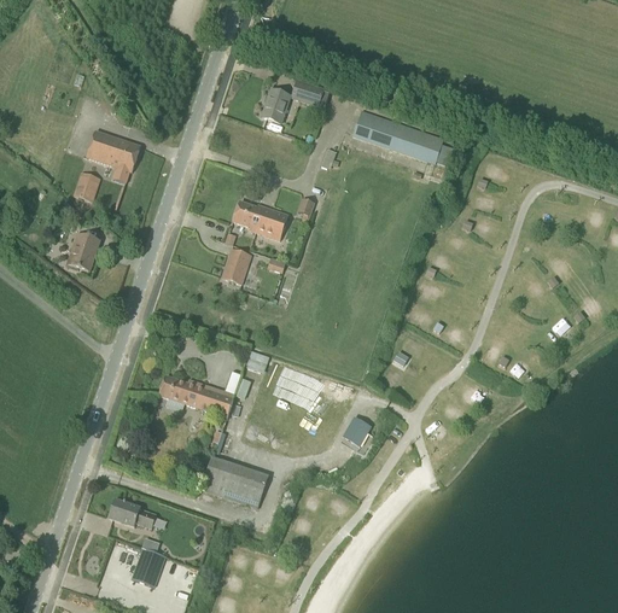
[(291,95),(313,103),(319,105),(325,88),(297,80),(291,95)]
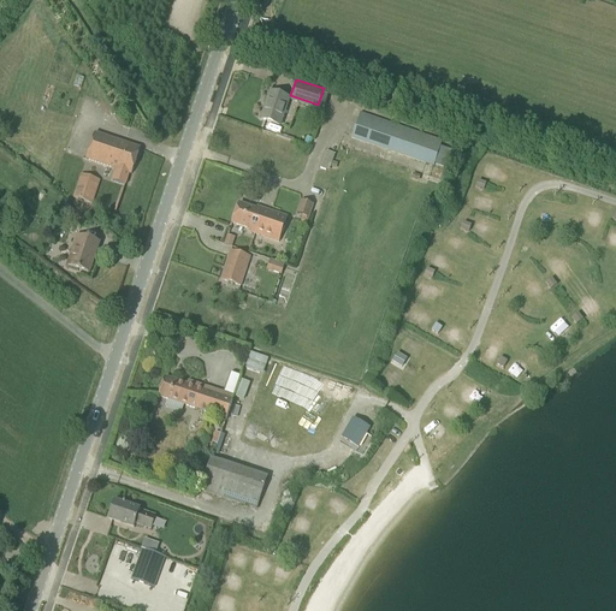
[(261,116),(279,122),(289,94),(271,88),(261,116)]
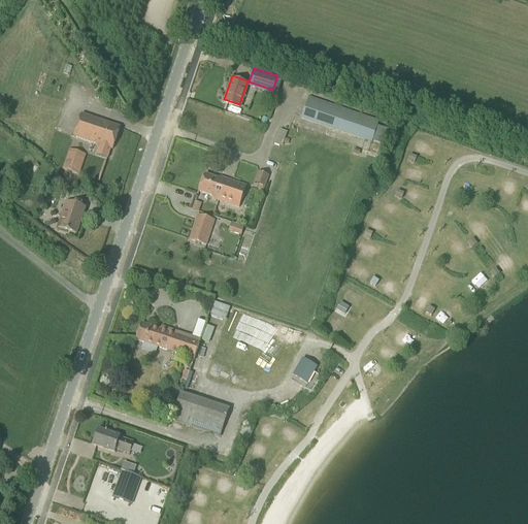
[(301,115),(371,139),(377,121),(307,96),(301,115)]
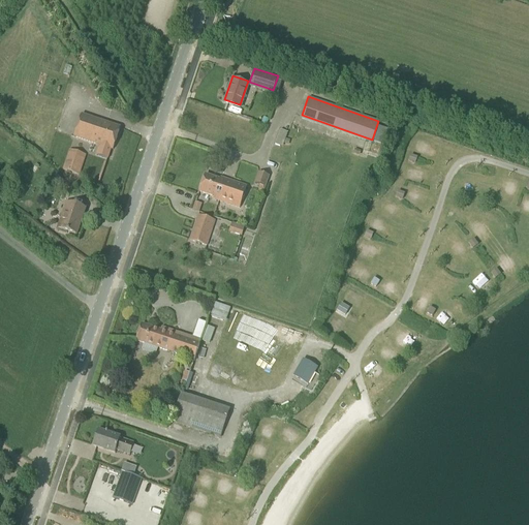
[(95,141),(92,151),(102,154),(105,144),(113,147),(120,124),(82,111),(73,133),(95,141)]
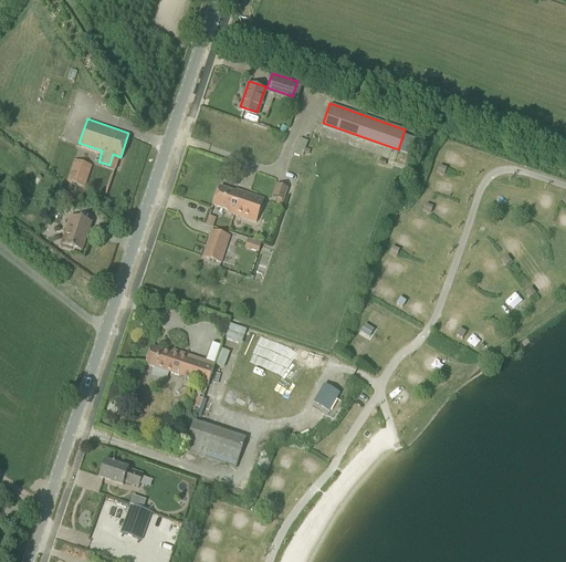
[(300,154),(305,137),(297,134),(291,151),(300,154)]
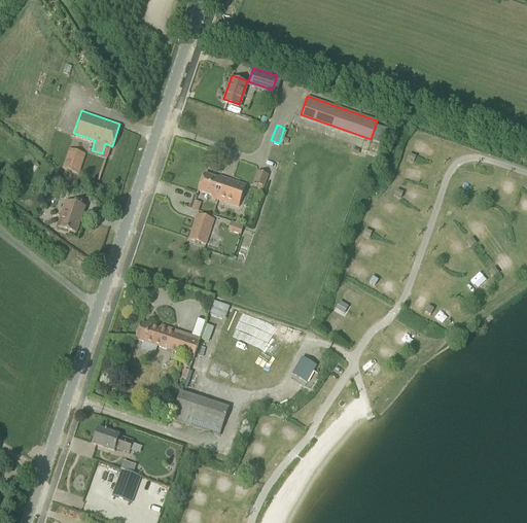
[(410,144),(425,149),(428,141),(413,136),(410,144)]
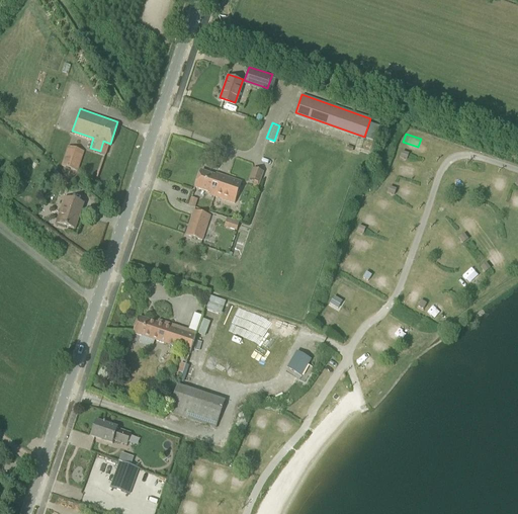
[(62,163),(77,168),(83,150),(68,145),(62,163)]
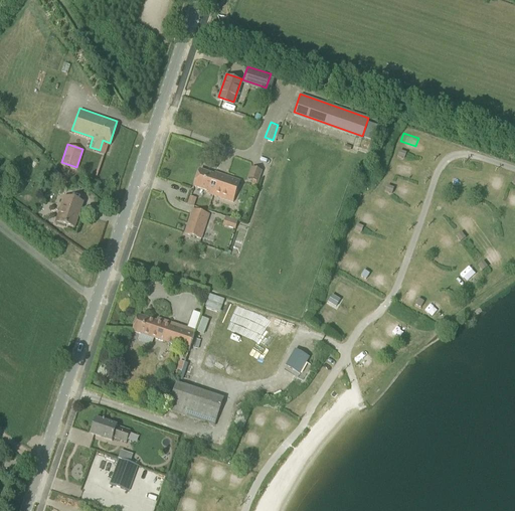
[(395,167),(406,170),(410,160),(398,156),(395,167)]
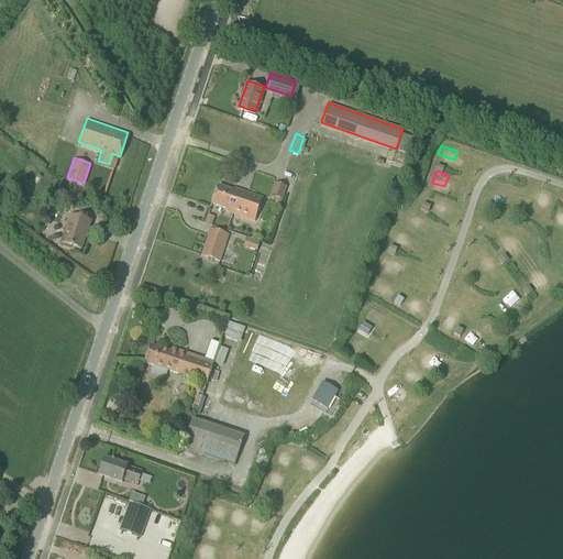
[(228,206),(227,208),(255,218),(263,195),(241,187),(240,189),(219,182),(212,201),(222,205),(228,206)]
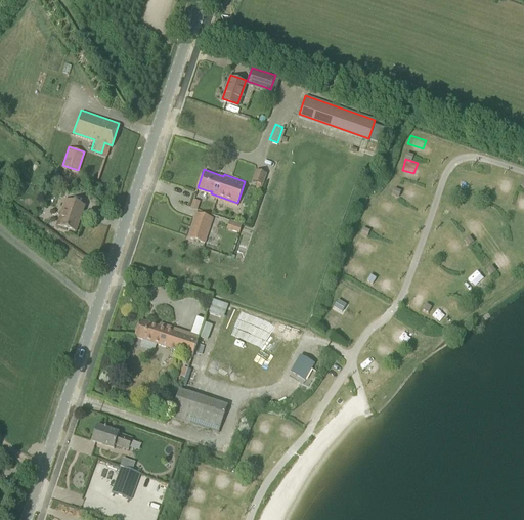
[(56,170),(51,176),(57,181),(62,175),(56,170)]
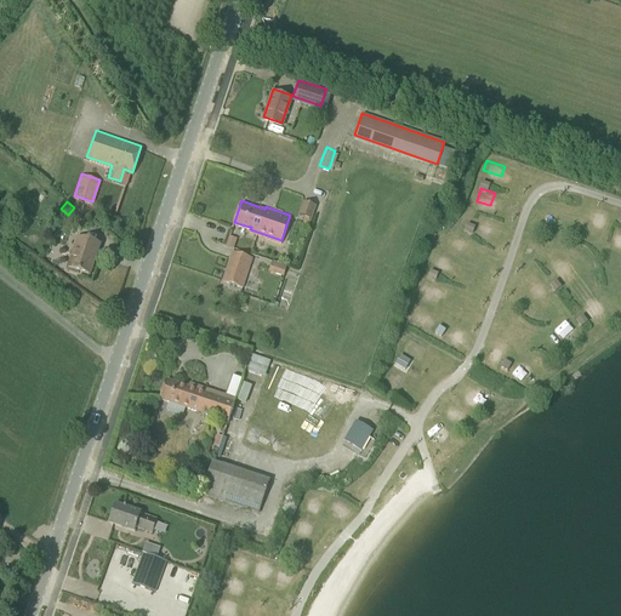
[(600,220),(605,206),(593,203),(588,216),(600,220)]
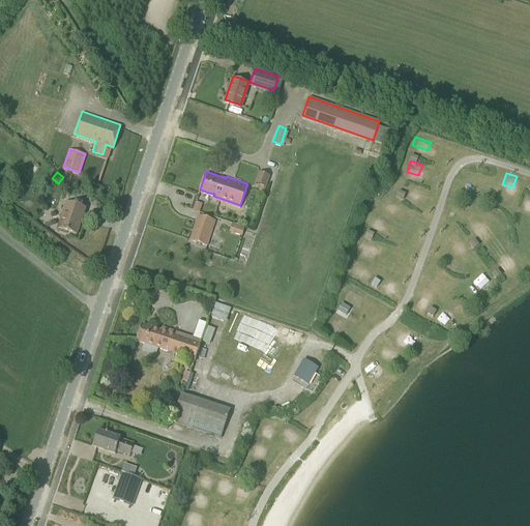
[(2,176),(0,179),(0,184),(3,187),(8,180),(2,176)]
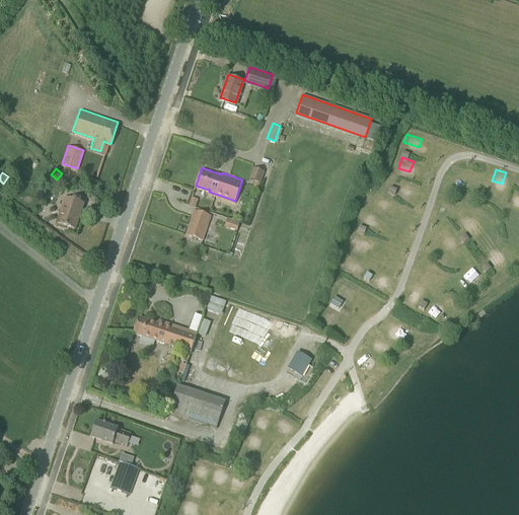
[(400,179),(396,191),(408,195),(412,185),(400,179)]
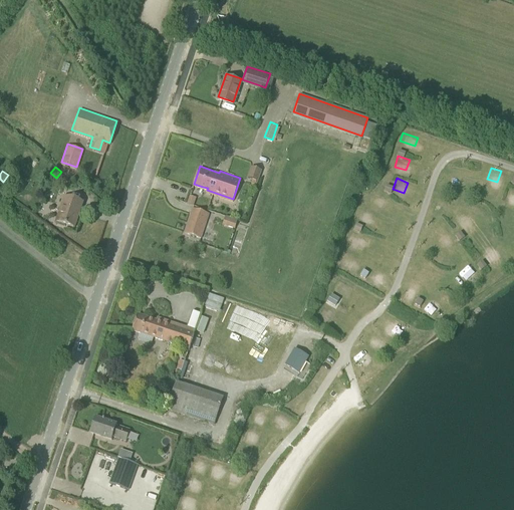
[(380,205),(386,196),(377,192),(373,201),(380,205)]
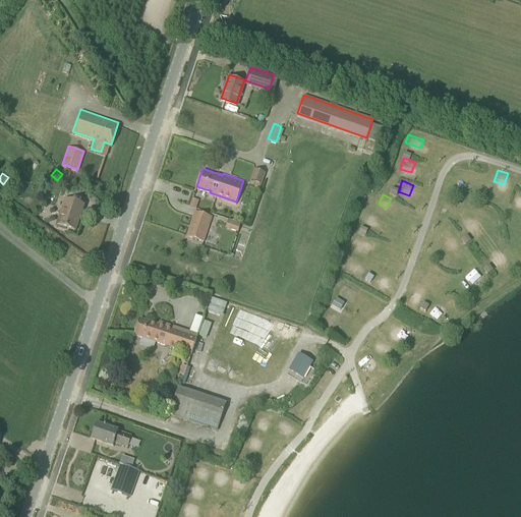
[(56,222),(65,225),(75,228),(83,202),(65,195),(56,222)]
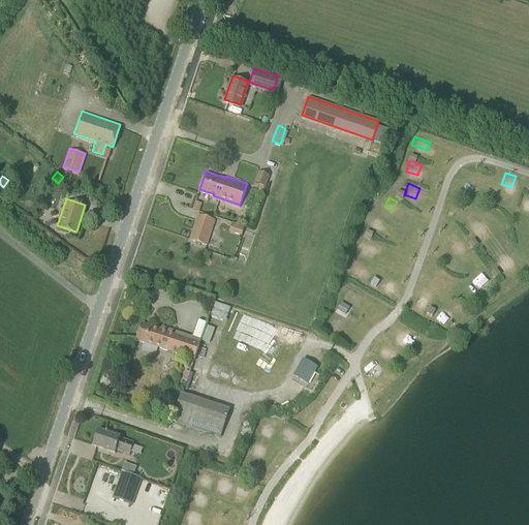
[(190,237),(199,240),(207,243),(215,217),(198,212),(190,237)]
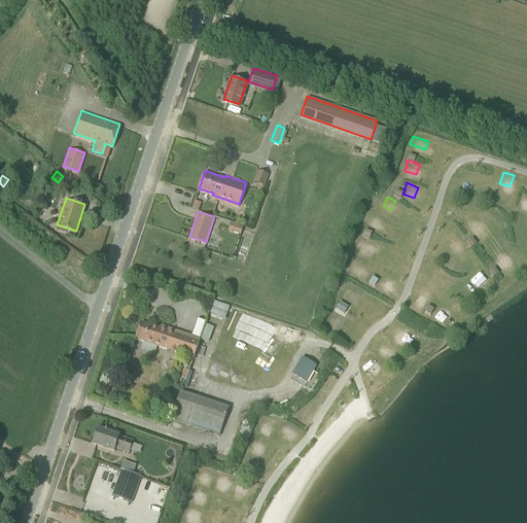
[(381,228),(385,216),(370,212),(366,222),(381,228)]
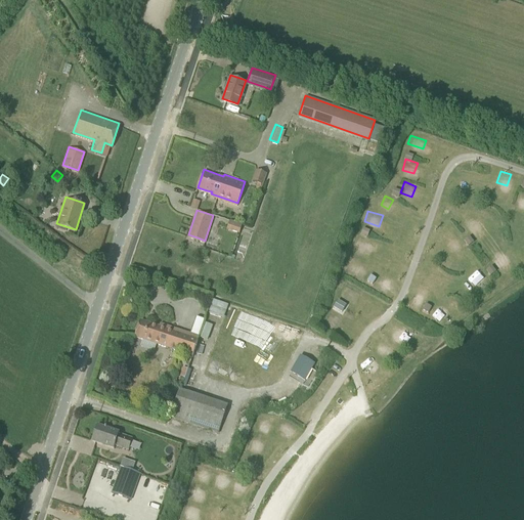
[(460,221),(473,231),(479,222),(466,213),(460,221)]
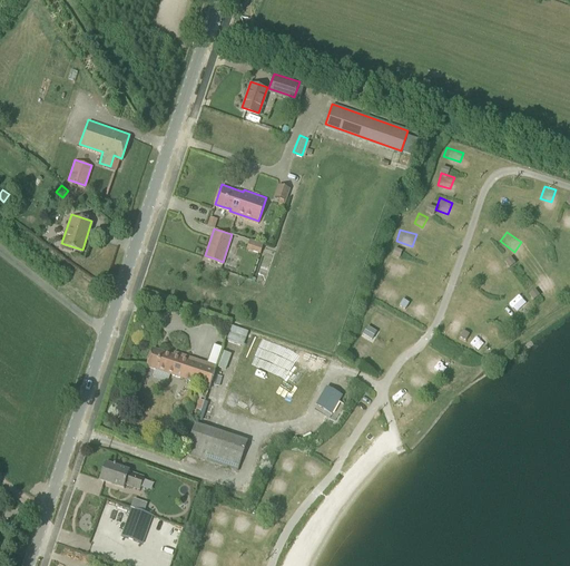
[(246,236),(244,246),(259,250),(261,240),(246,236)]
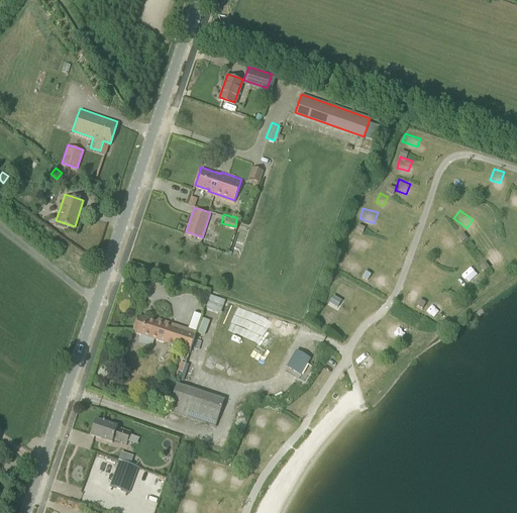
[(462,230),(458,234),(461,239),(467,235),(462,230)]
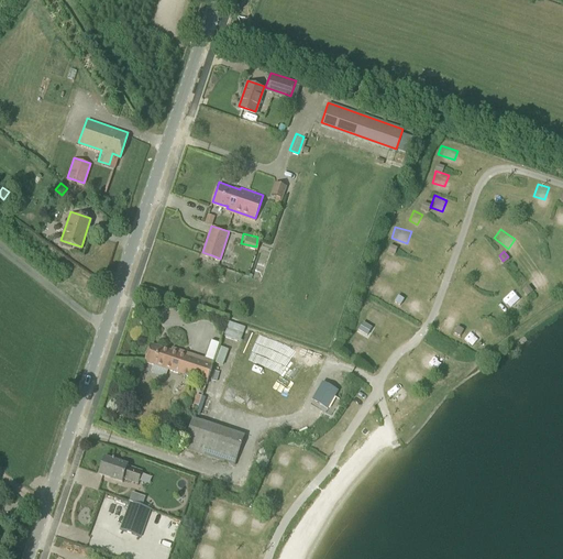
[(534,287),(543,280),(532,264),(522,272),(534,287)]
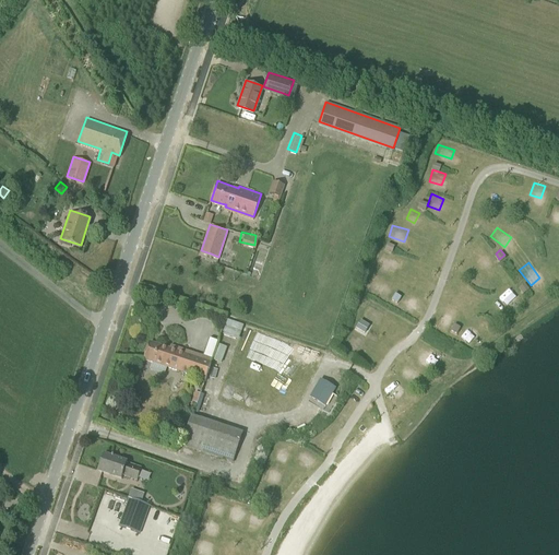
[(524,281),(519,285),(523,290),(528,286),(524,281)]
